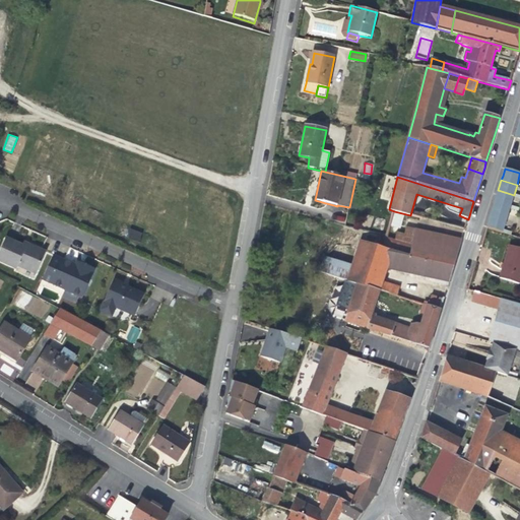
[(513,197),(514,195),(498,190),(485,229),(502,234),(502,233),(503,231),(510,209),(511,206),(513,197)]
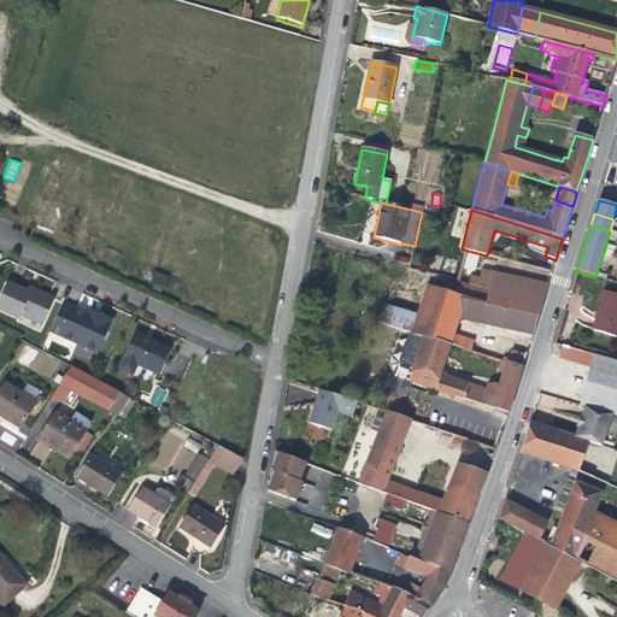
[(548,286),(481,270),(480,278),(470,276),(468,285),(485,289),(487,303),(539,317),(544,298),(548,286)]
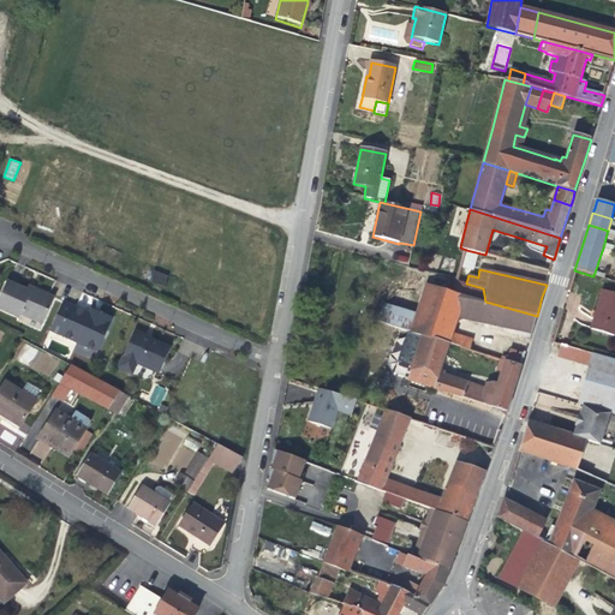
[(150,281),(165,286),(168,275),(154,270),(150,281)]
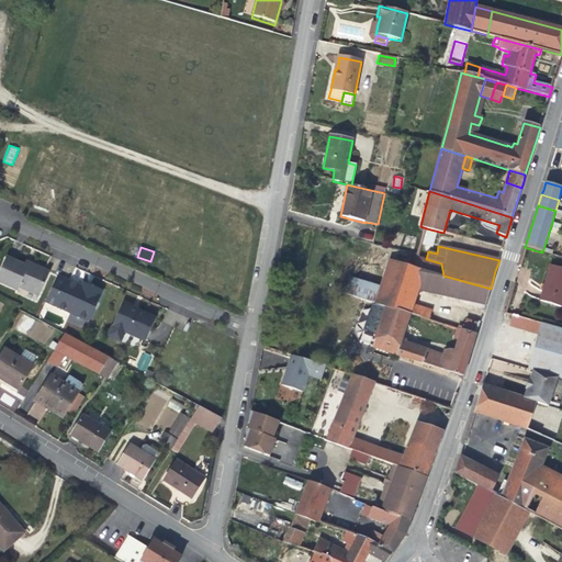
[(491,289),(444,276),(441,263),(426,259),(417,256),(415,267),(390,259),(380,290),(375,304),(385,306),(411,314),(428,319),(431,311),(413,304),(418,291),(470,302),(485,305),(487,299),(491,289)]
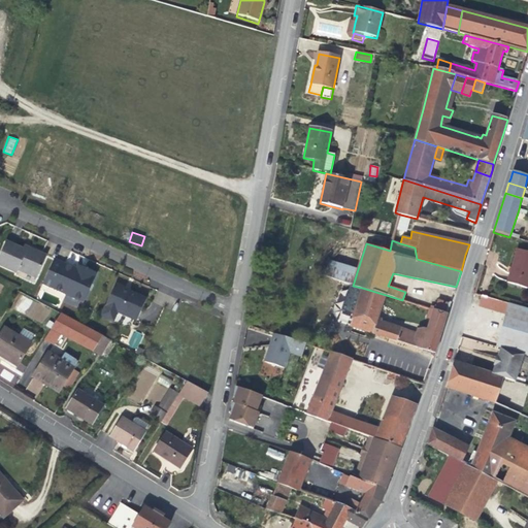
[(36,279),(46,257),(31,251),(27,249),(25,254),(21,252),(5,245),(0,256),(0,267),(15,274),(18,271),(36,279)]
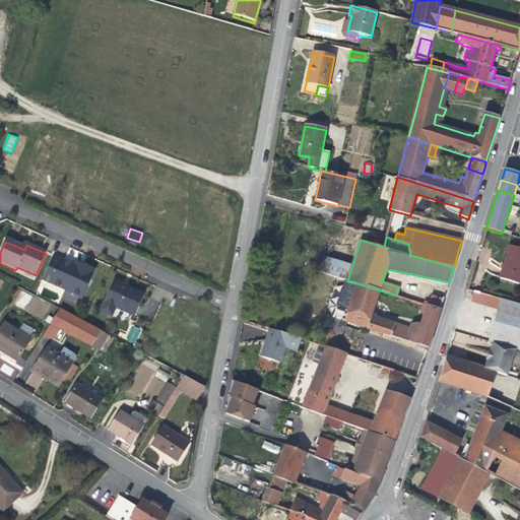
[(519,284),(519,280),(519,249),(509,246),(503,267),(500,279),(519,284)]
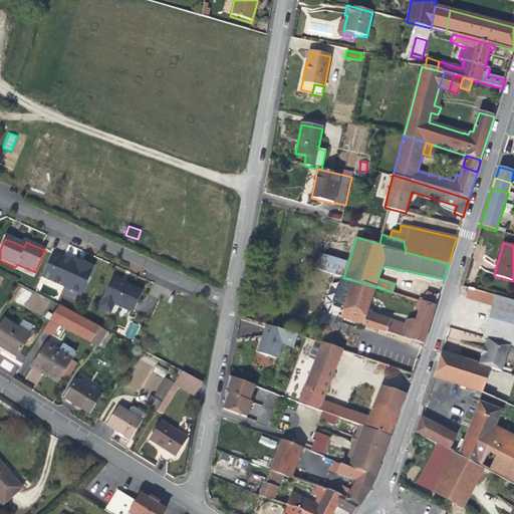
[(80,294),(92,266),(81,262),(80,265),(73,262),(52,252),(41,277),(80,294)]
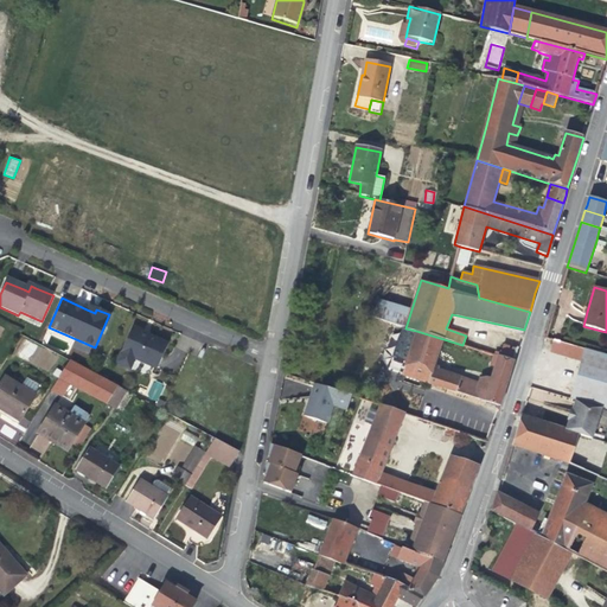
[(406,328),(410,313),(381,302),(376,319),(406,328)]
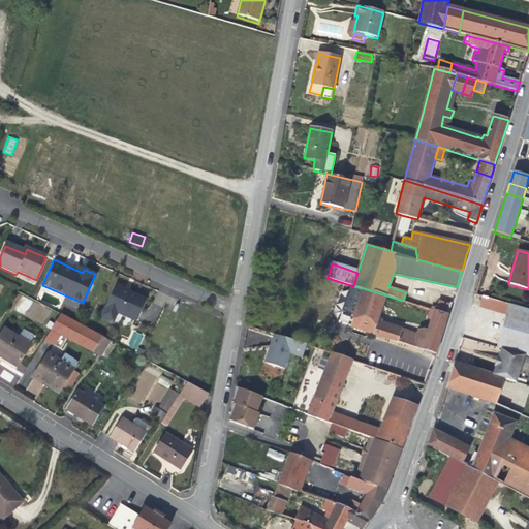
[(134,322),(145,300),(123,290),(125,287),(116,283),(101,316),(111,320),(115,320),(117,314),(134,322)]
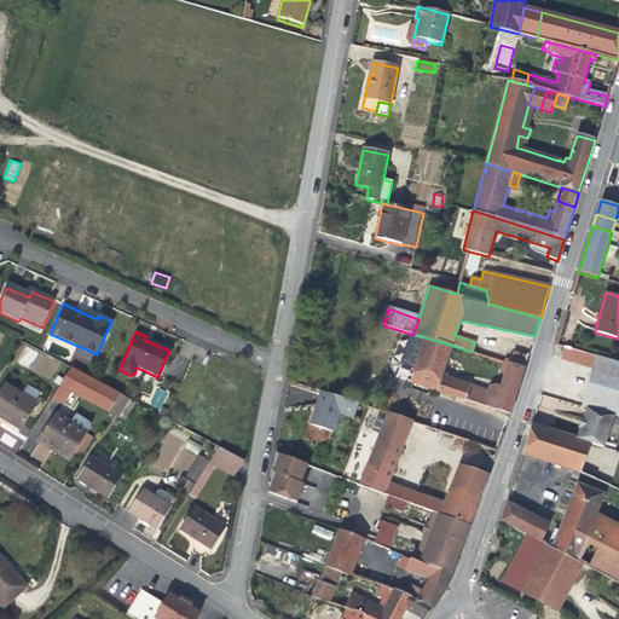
[(443,376),(452,346),(424,337),(410,382),(438,391),(443,376)]
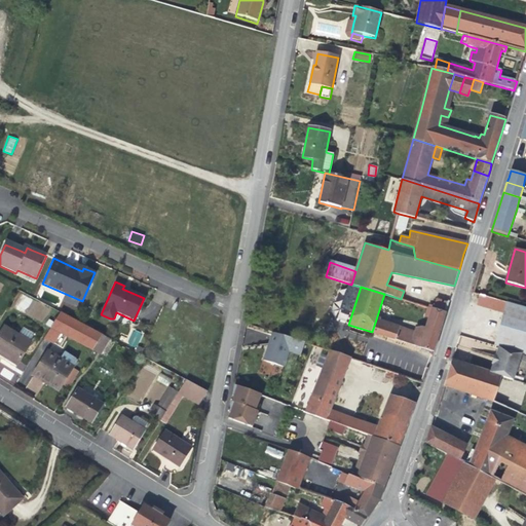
[(479,295),(477,305),(503,313),(506,303),(479,295)]
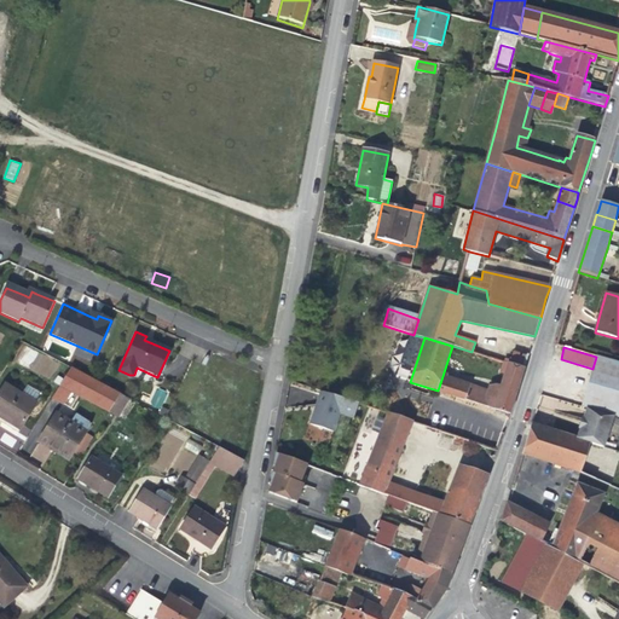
[(524,369),(527,358),(513,353),(510,359),(509,359),(509,360),(505,359),(504,363),(524,369)]
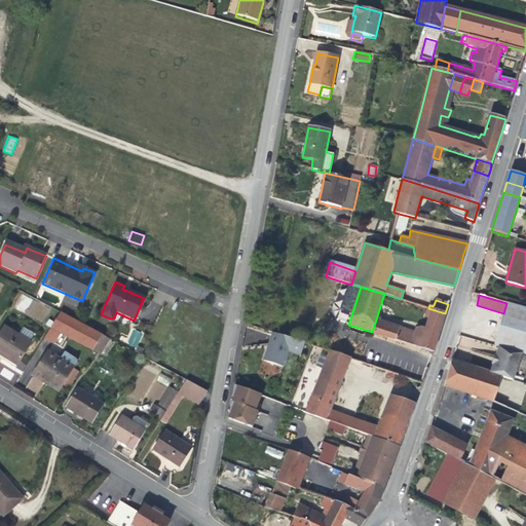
[(525,308),(506,303),(503,313),(494,346),(498,347),(521,354),(525,355),(525,308)]
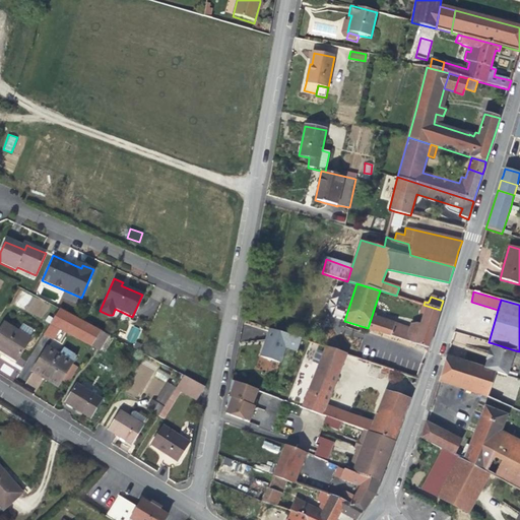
[(437,321),(440,310),(424,305),(423,304),(419,314),(424,315),(424,317),(437,321)]
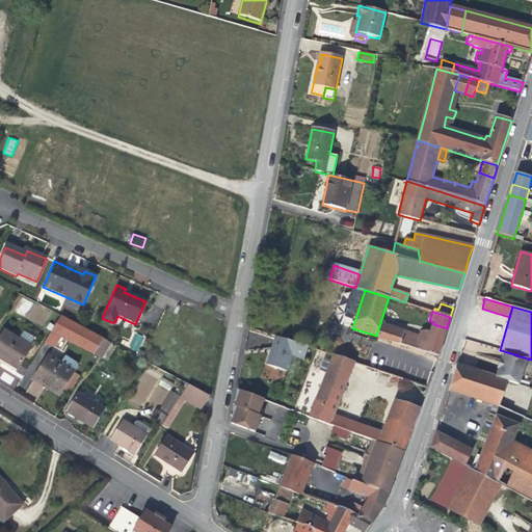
[(86,330),(61,317),(51,333),(60,338),(102,360),(111,344),(103,340),(86,330)]
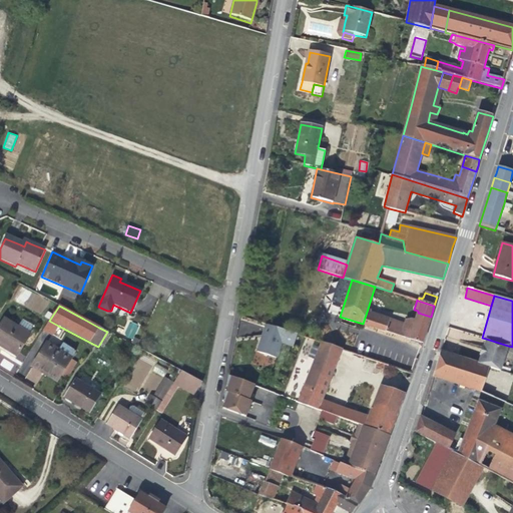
[(369,326),(374,314),(367,312),(363,324),(369,326)]
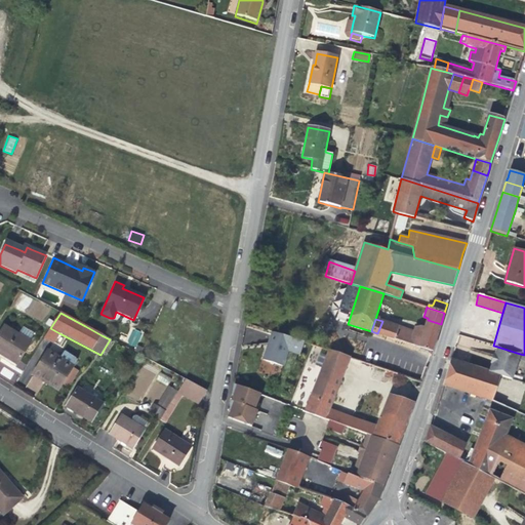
[(441,324),(428,320),(425,327),(439,330),(440,326),(441,324)]
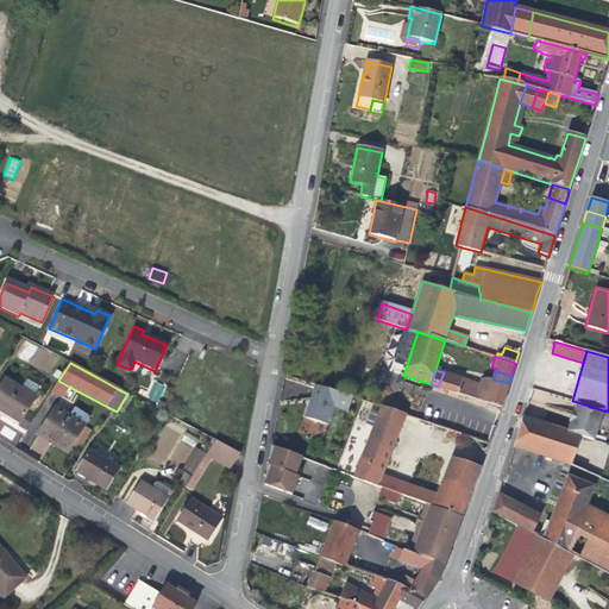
[(479,384),(444,372),(438,387),(501,408),(509,383),(493,380),(491,383),(481,381),(479,384)]
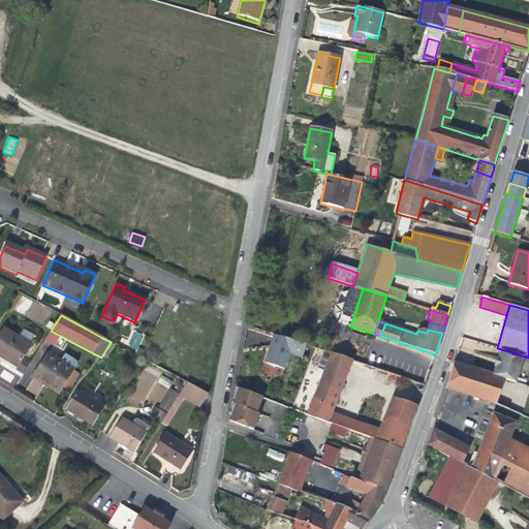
[(16,371),(31,346),(29,345),(34,338),(23,331),(19,338),(4,329),(0,335),(0,356),(6,361),(4,364),(16,371)]
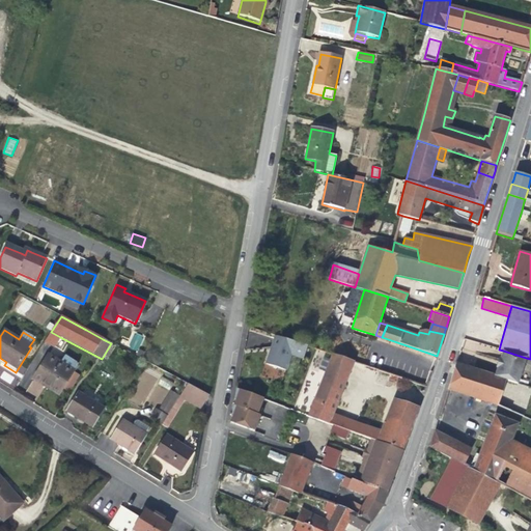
[(285,339),(287,333),(280,331),(278,337),(285,339)]
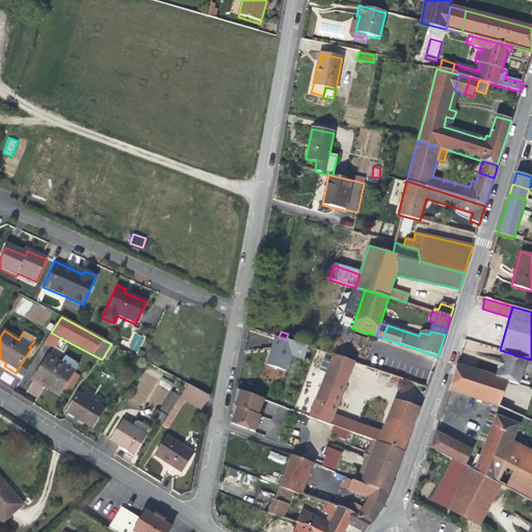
[(53,350),(60,338),(51,333),(44,344),(53,350)]
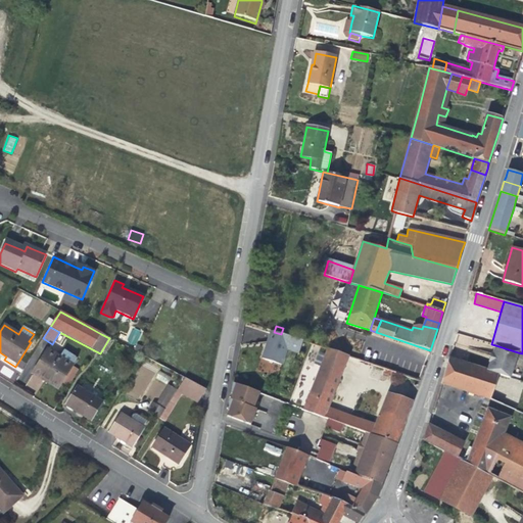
[(280,366),(285,350),(297,354),(301,341),(281,334),(274,332),(271,331),(262,360),(280,366)]
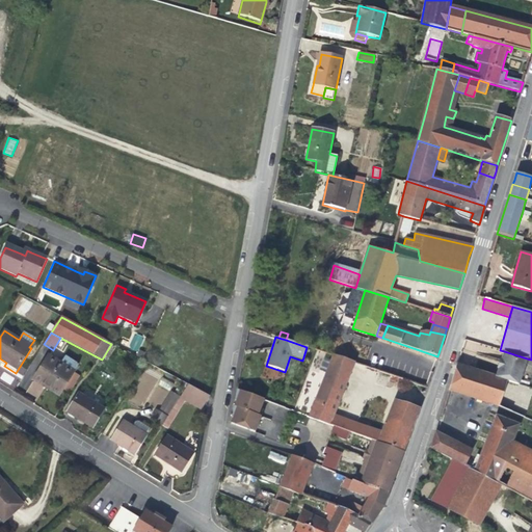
[(517,386),(527,358),(504,351),(502,360),(500,360),(499,362),(498,367),(499,367),(496,378),(506,381),(517,386)]
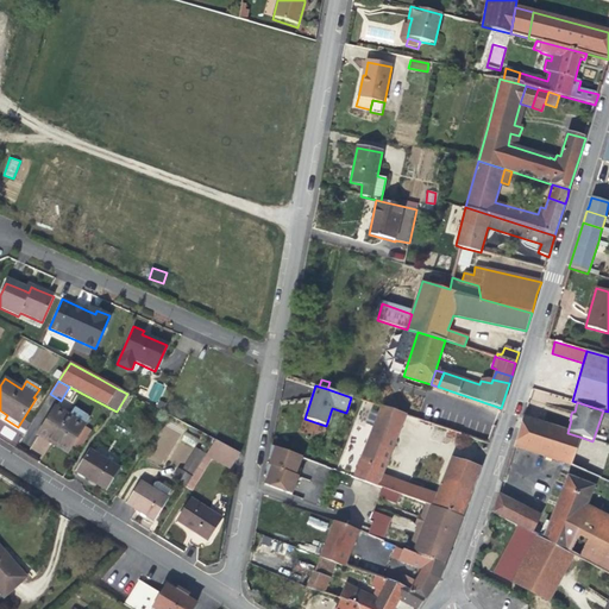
[(382,476),(406,415),(382,408),(372,429),(353,477),(377,487),(382,476)]
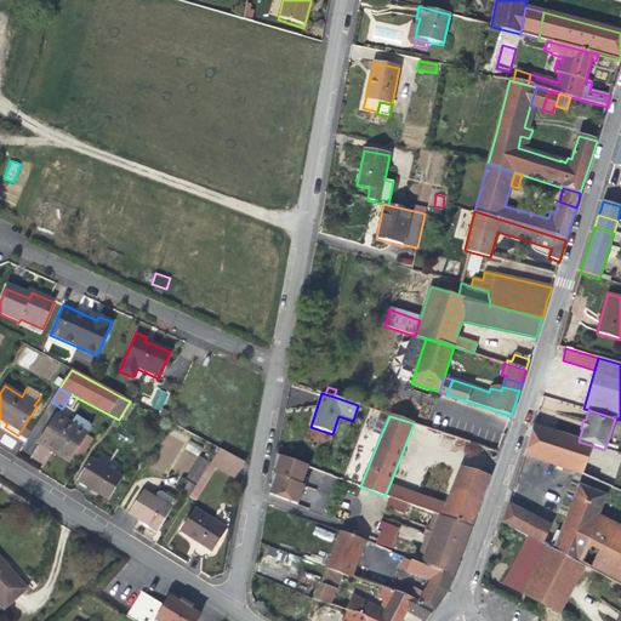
[(68,462),(86,436),(92,426),(77,417),(70,426),(56,417),(39,444),(55,454),(68,462)]
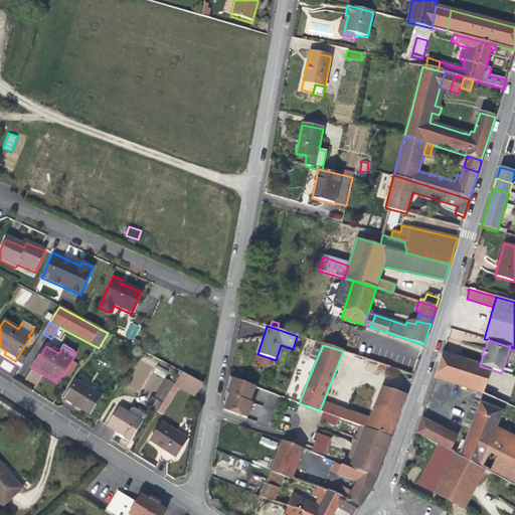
[(482,394),(490,369),(480,366),(452,357),(442,353),(439,363),(434,378),(459,386),(482,394)]
